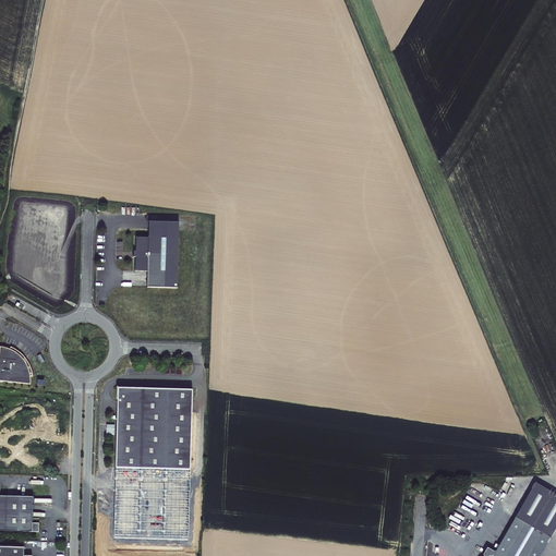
[(179,221),(148,220),(148,236),(135,236),(135,249),(133,249),(133,255),(134,255),(134,269),(146,269),(146,286),(176,287),(179,221)]
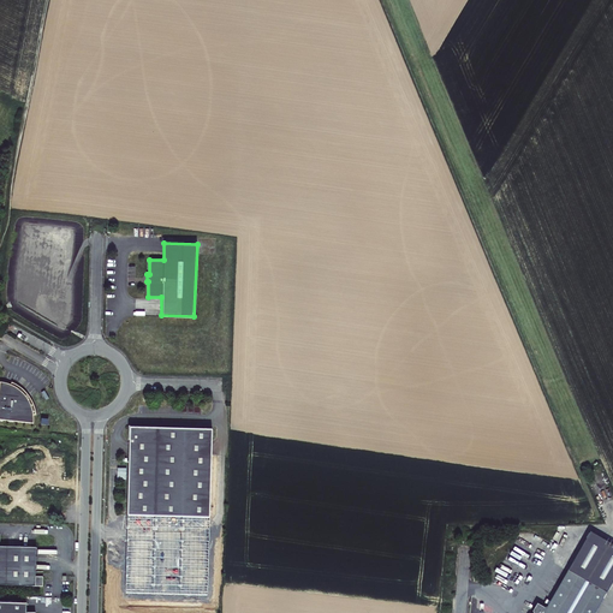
[(3,386),(0,385),(0,422),(31,423),(30,415),(33,414),(33,411),(30,405),(28,400),(23,394),(18,391),(13,387),(9,385),(7,387),(3,386)]
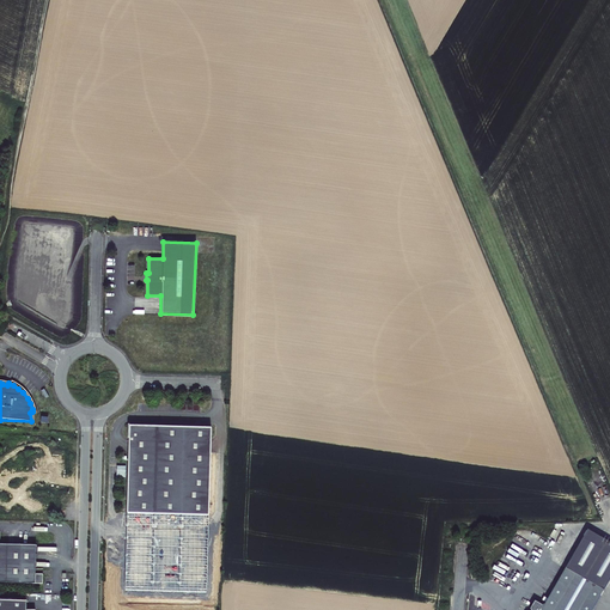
[(207,513),(209,426),(156,424),(156,422),(127,422),(127,435),(128,435),(126,511),(207,513)]
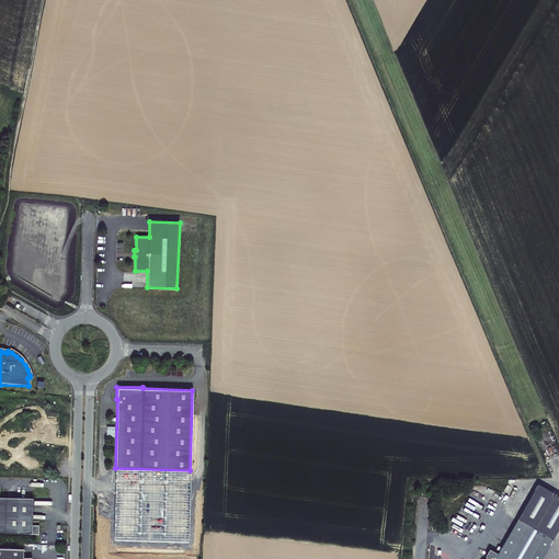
[(187,542),(190,470),(115,468),(113,539),(187,542)]
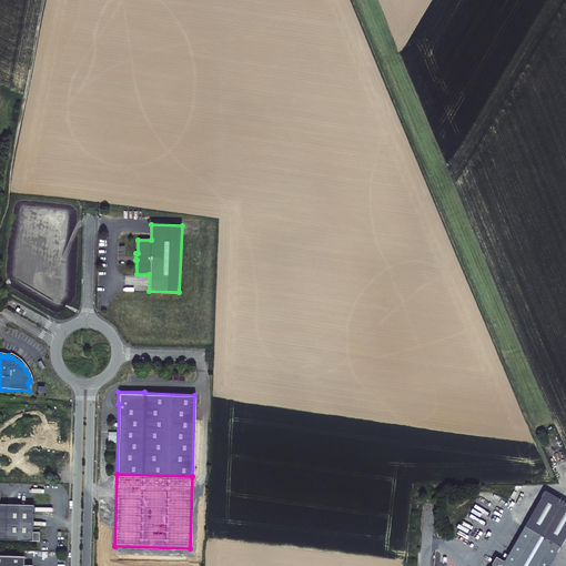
[(498,558),(493,555),(488,562),(491,565),(489,565),(544,565),(565,527),(565,503),(541,489),(503,558),(498,558)]
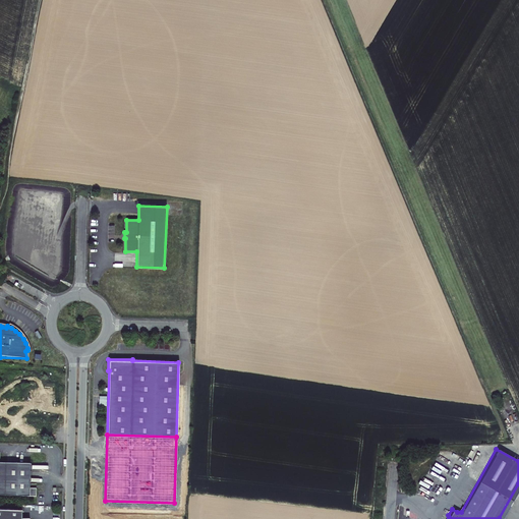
[(0,493),(35,495),(35,486),(29,485),(30,462),(0,460),(0,493)]
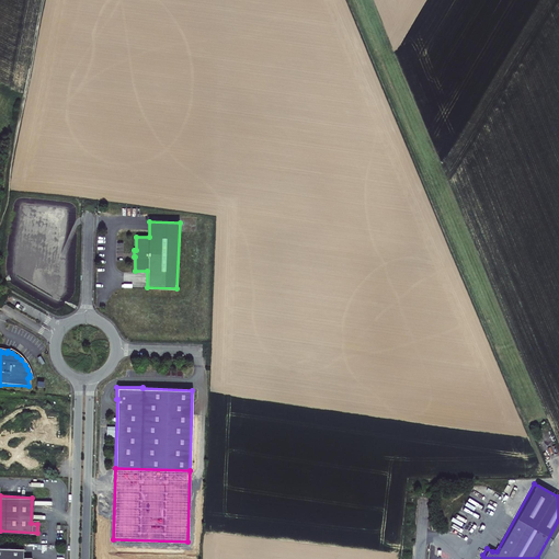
[(22,557),(23,548),(0,547),(0,558),(30,558),(31,557),(22,557)]
